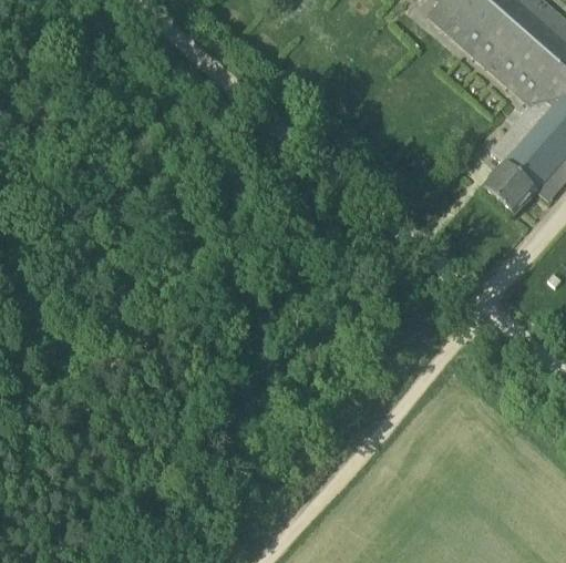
[(565,23),(538,0),(441,0),(426,17),(530,106),(489,153),(502,165),(480,191),(512,218),(565,156),(565,23)]
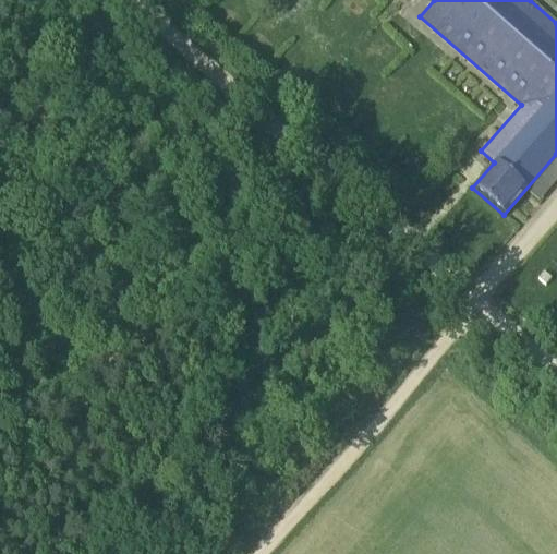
[(545,282),(549,277),(543,272),(539,277),(545,282)]
